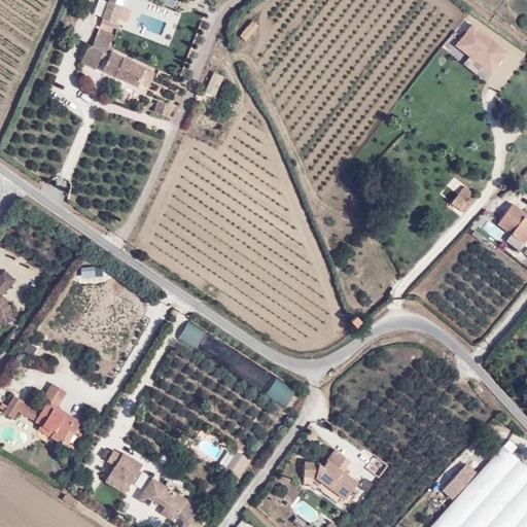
[(125,0),(108,0),(108,2),(102,0),(98,0),(94,14),(101,19),(93,45),(89,45),(80,64),(95,71),(97,68),(103,70),(103,72),(144,94),(154,72),(113,53),(113,49),(109,46),(114,29),(118,30),(119,26),(117,25),(125,0)]
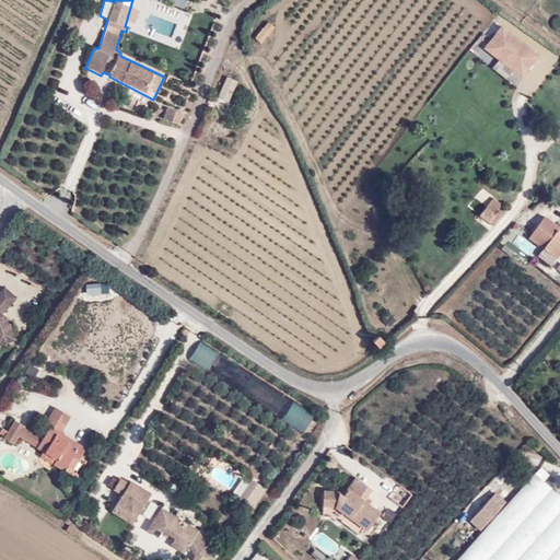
[(541,57),(502,26),(483,50),(524,80),(541,57)]
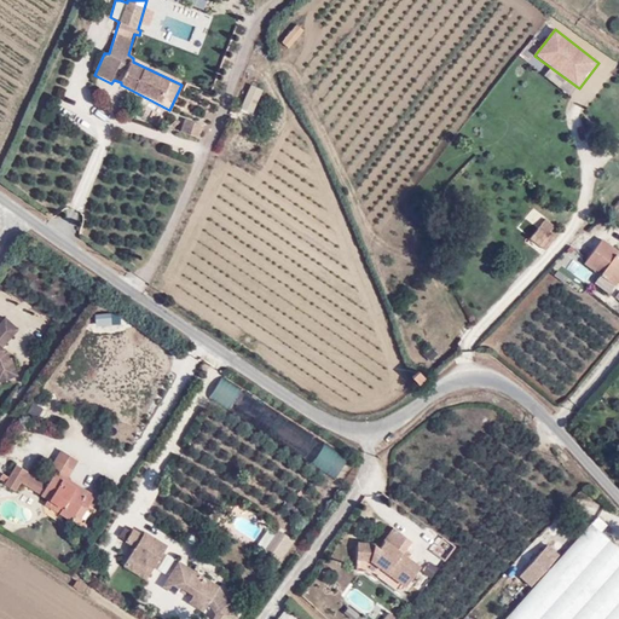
[(265,91),(252,85),(241,110),(254,115),(265,91)]
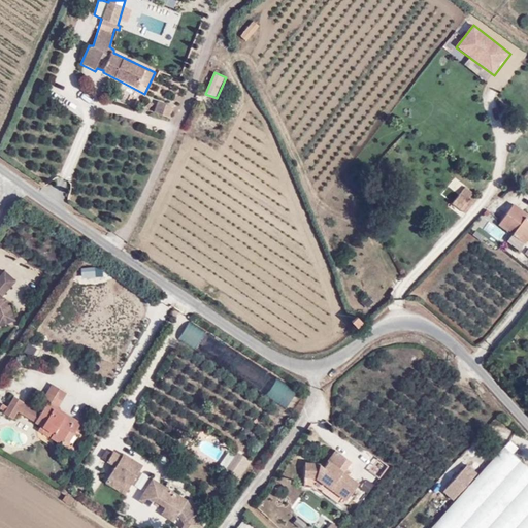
[(175,107),(158,101),(154,113),(171,119),(175,107)]
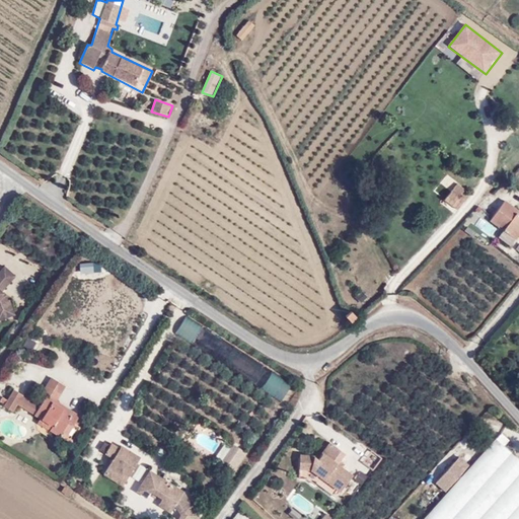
[(458,196),(465,188),(456,179),(443,196),(457,207),(463,200),(458,196)]
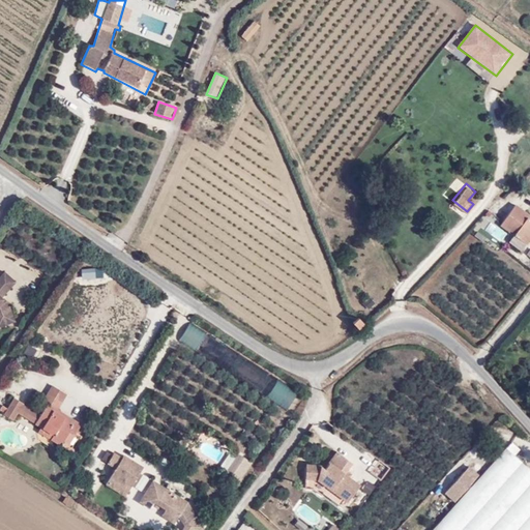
[(529,208),(528,210),(514,200),(500,222),(514,231),(508,239),(523,249),(529,237),(529,208)]
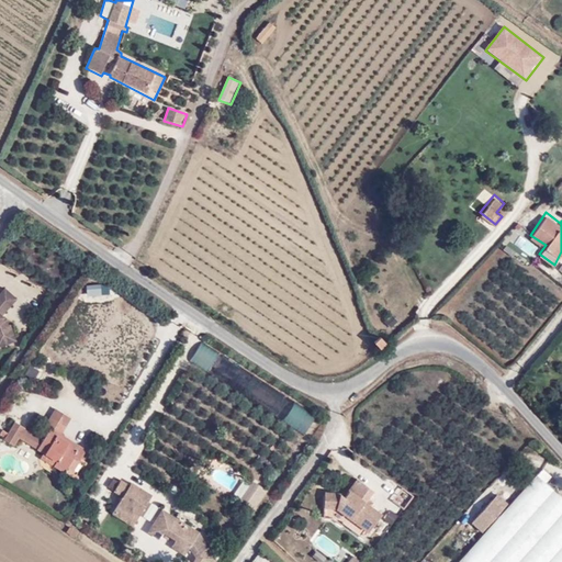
[(531,263),(541,250),(519,234),(509,246),(531,263)]
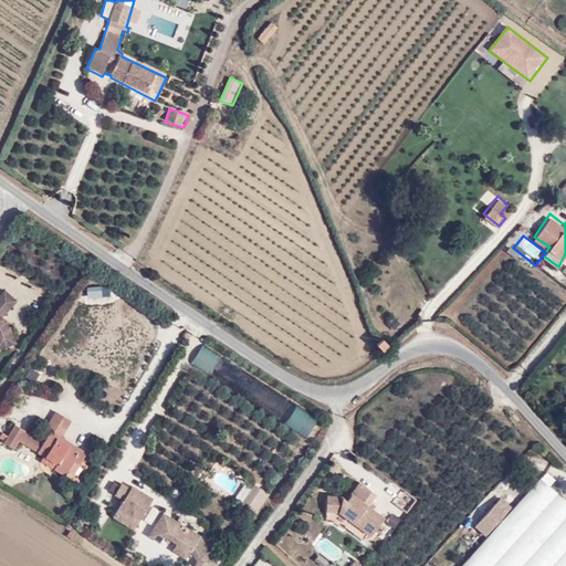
[(109,286),(87,290),(88,299),(109,296),(109,286)]
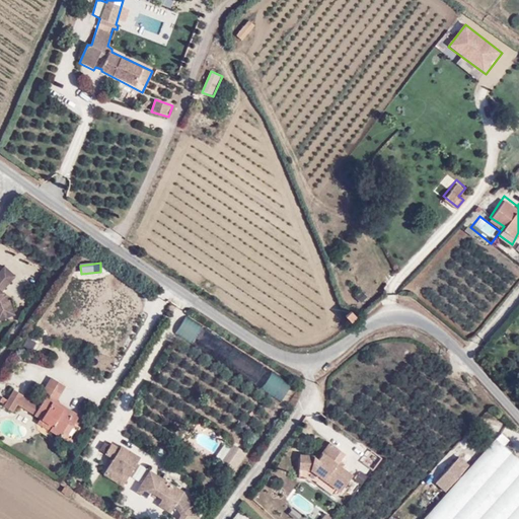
[(4,268),(0,271),(0,321),(16,317),(10,300),(8,300),(3,293),(16,277),(4,268)]
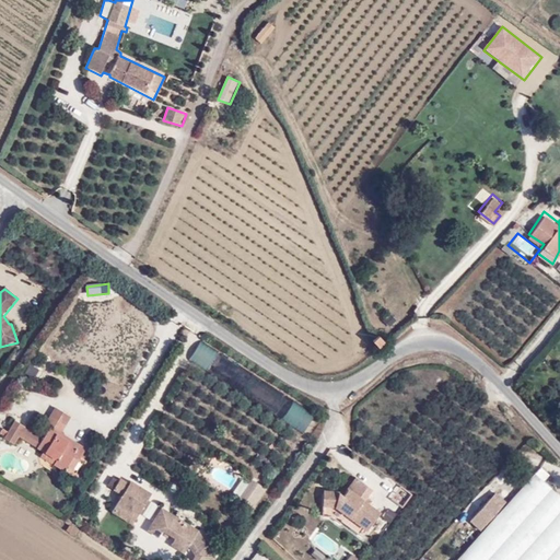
[(388,327),(396,322),(392,314),(383,319),(388,327)]
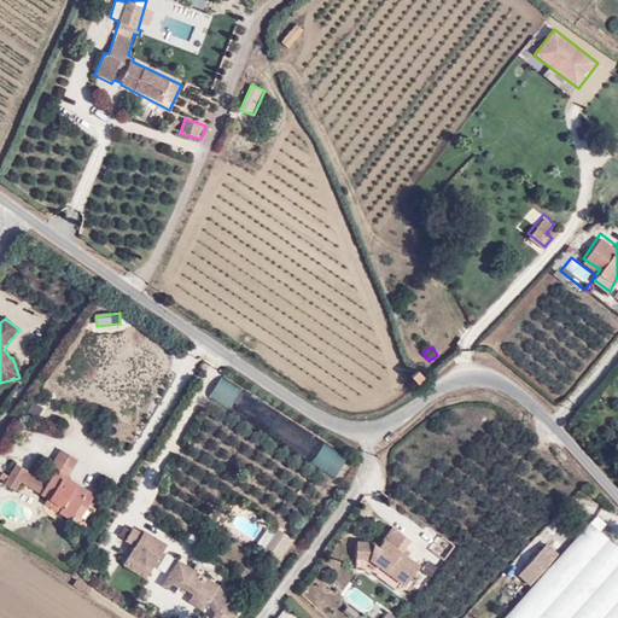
[(412,374),(418,382),(424,377),(418,369),(412,374)]
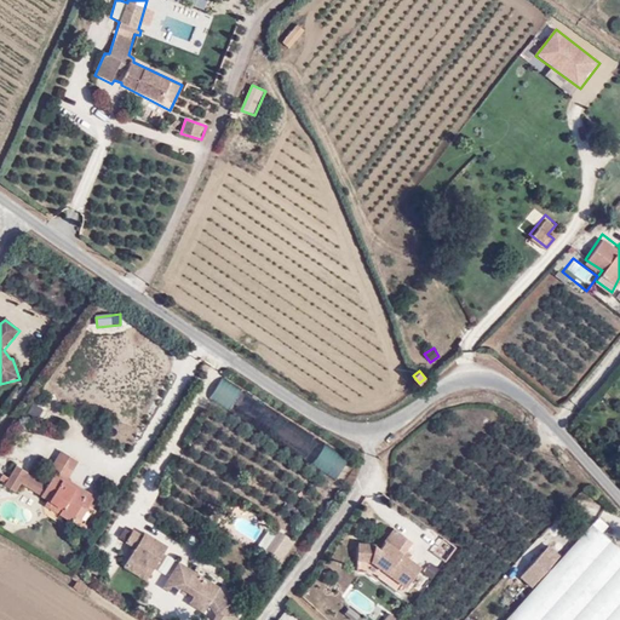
[(223,377),(208,399),(334,478),(349,457),(223,377)]
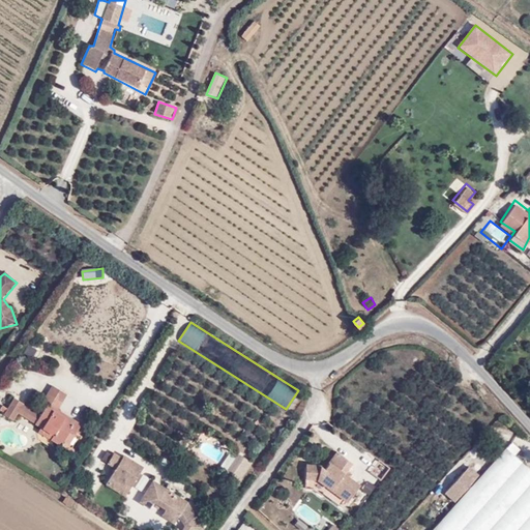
[(2,412),(11,417),(16,411),(39,423),(36,429),(61,443),(64,439),(81,420),(58,407),(66,391),(52,383),(42,399),(46,401),(39,410),(23,402),(24,400),(13,394),(2,412)]
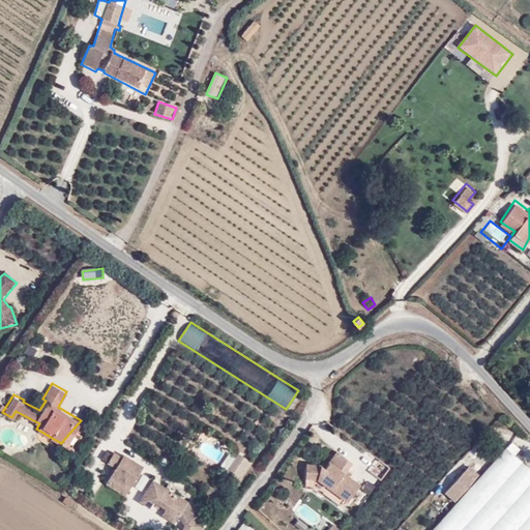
[(529,529),(529,468),(506,447),(431,529),(529,529)]
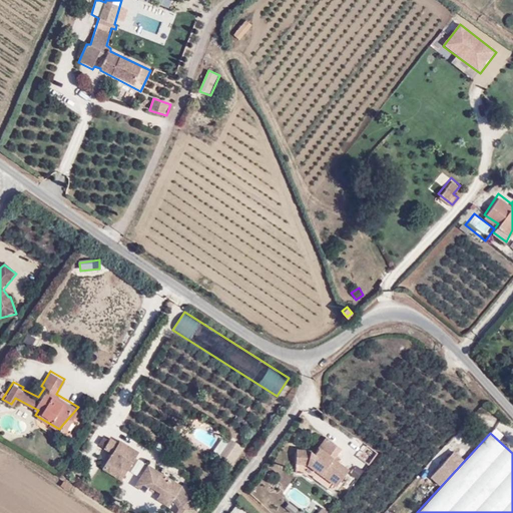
[(117,439),(110,435),(103,445),(111,451),(101,466),(121,478),(138,448),(120,436),(117,439)]
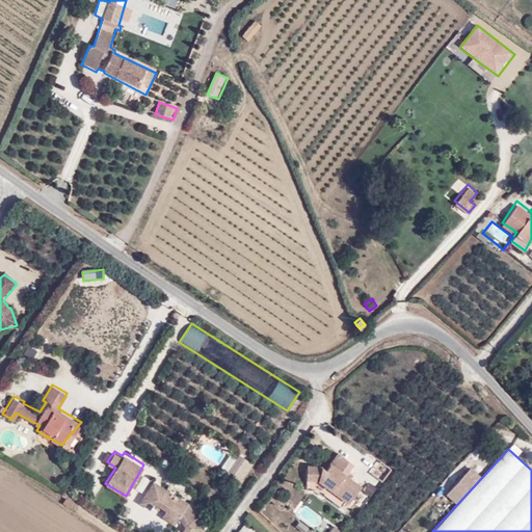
[(347,475),(354,464),(338,452),(330,462),(331,463),(326,470),(321,467),(308,464),(306,480),(318,481),(349,504),(362,485),(347,475)]
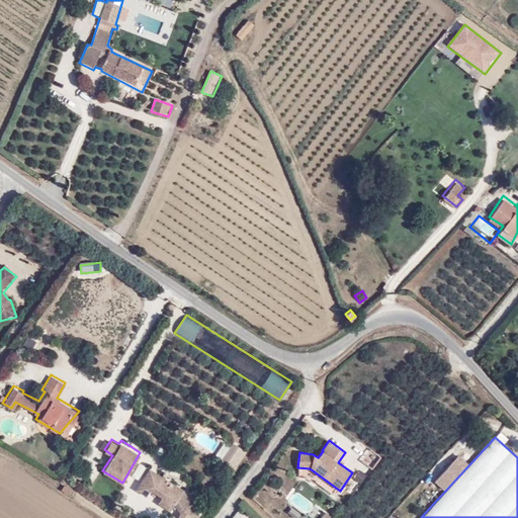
[(234,466),(245,449),(234,441),(222,456),(234,466)]
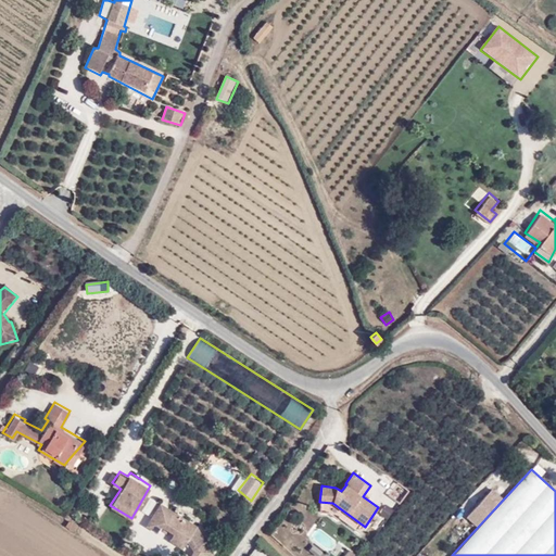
[(400,504),(408,491),(397,482),(388,495),(400,504)]
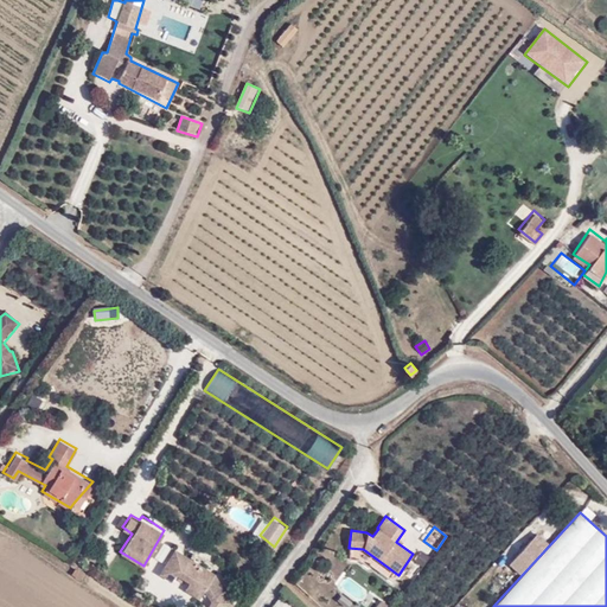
[(521,574),(548,542),(535,534),(509,564),(521,574)]
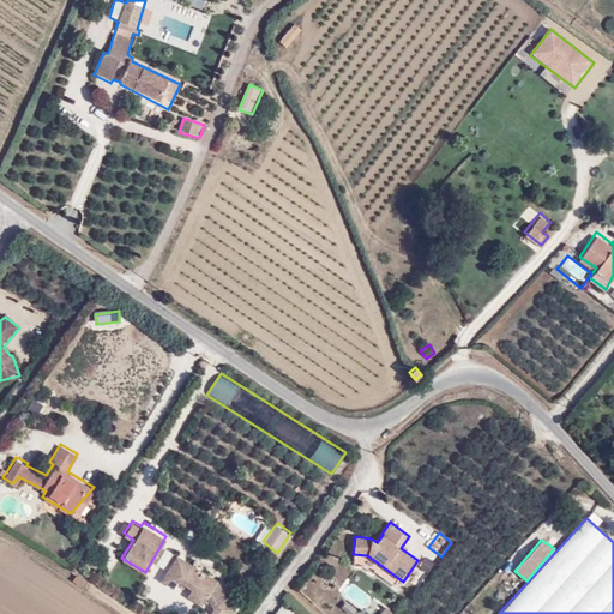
[(200,613),(229,613),(236,605),(217,576),(176,552),(160,579),(174,585),(178,579),(191,587),(186,594),(203,603),(206,596),(212,605),(209,609),(205,608),(200,613)]
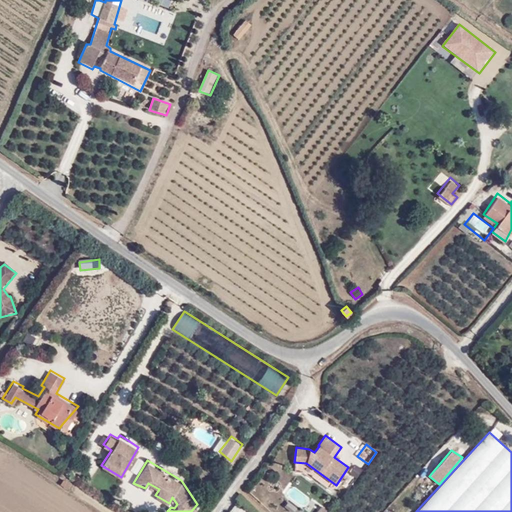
[(289,511),(294,511),(297,508),(287,502),(284,508),(289,511)]
